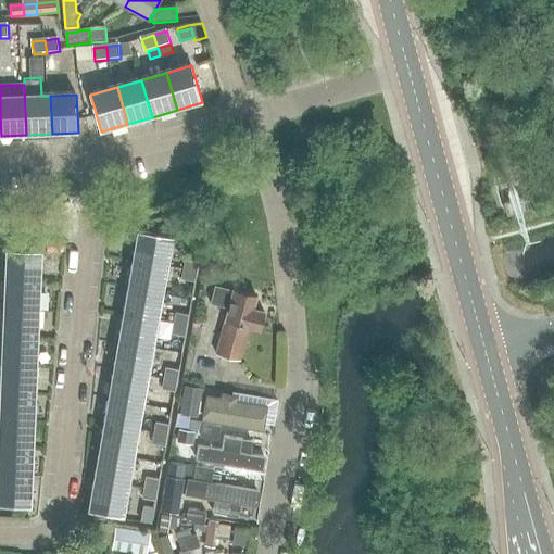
[(139,233),(134,263),(167,268),(173,240),(173,239),(139,233)]
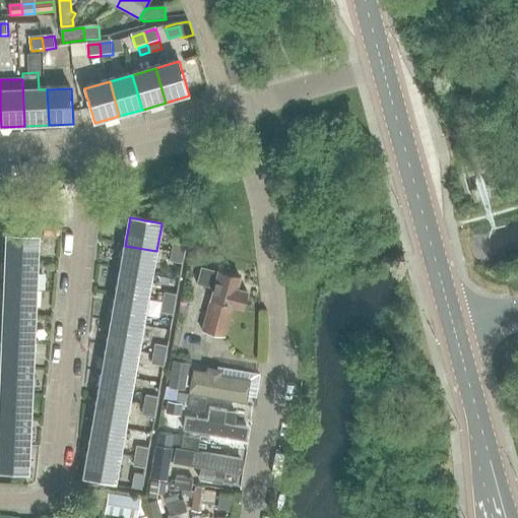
[(7,236),(6,264),(38,265),(39,237),(7,236)]
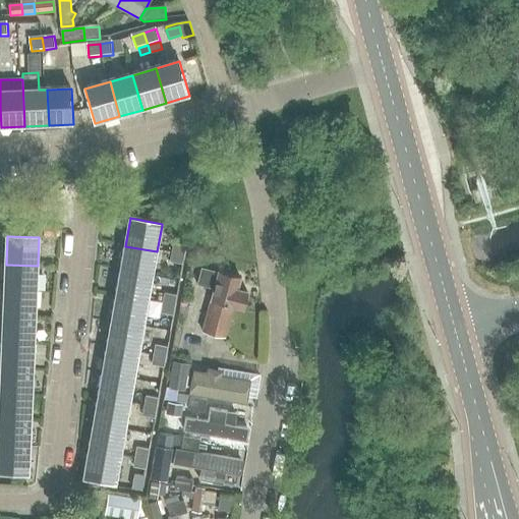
[(173,252),(173,253),(186,255),(187,245),(175,243),(173,252)]
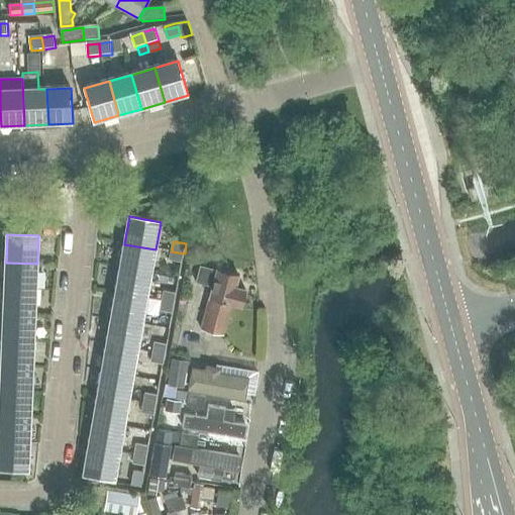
[(124,244),(120,270),(151,276),(156,249),(124,244)]
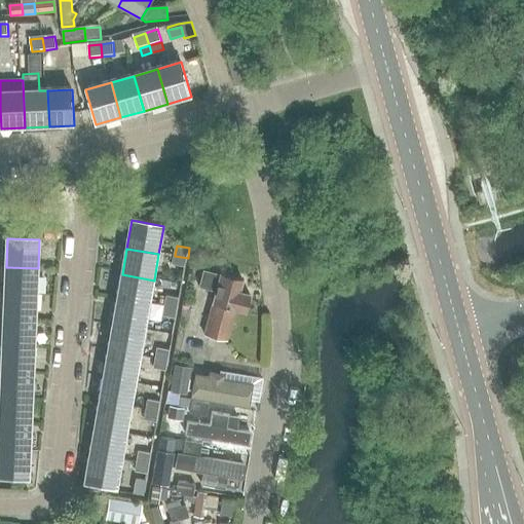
[(175,256),(173,265),(186,268),(188,258),(175,256)]
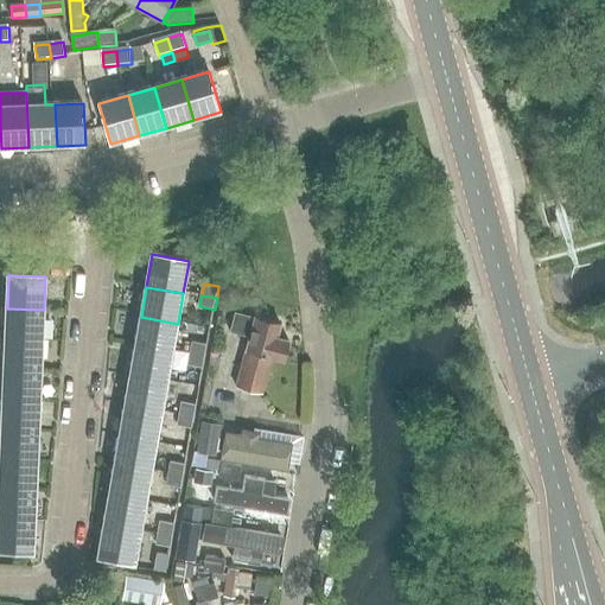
[(7,309),(6,338),(43,341),(44,310),(7,309)]
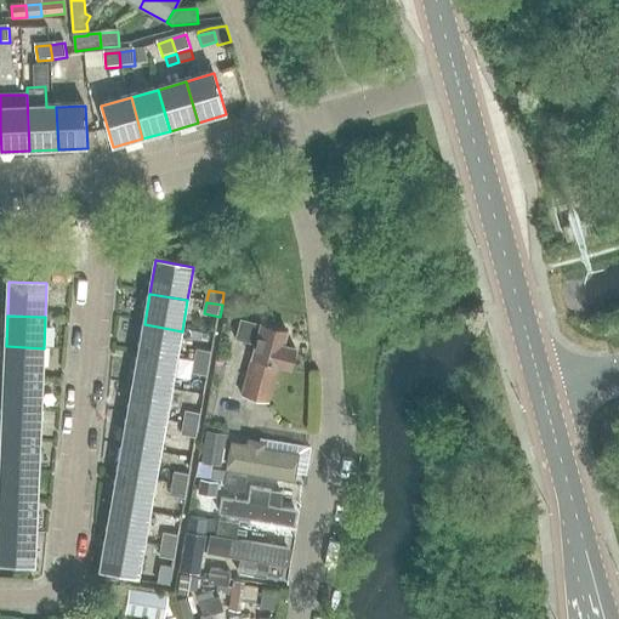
[(242,322),(237,341),(256,346),(243,397),(270,404),(279,368),(291,370),(296,350),(284,346),(288,333),(261,325),(261,327),(251,324),(242,322)]
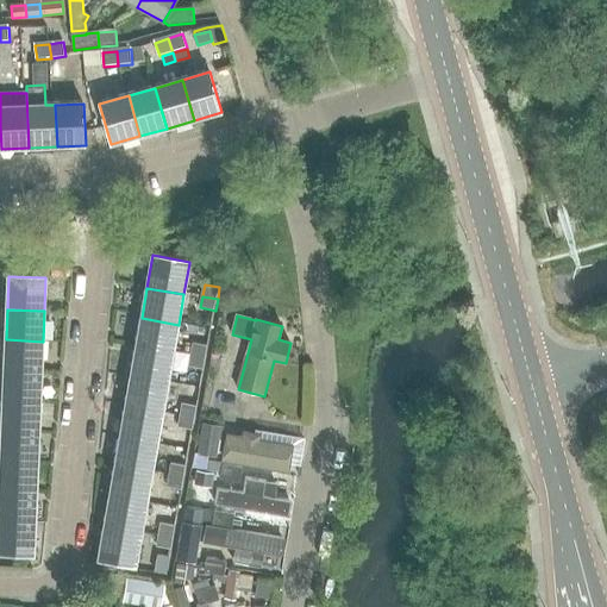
[(142,318),(136,348),(173,355),(179,325),(142,318)]
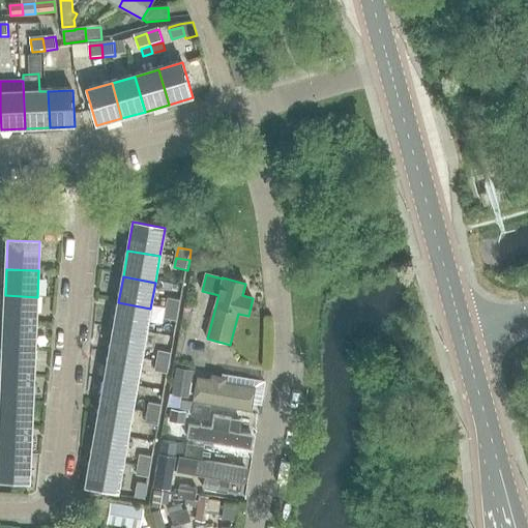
[(5,295),(4,322),(36,323),(37,297),(5,295)]
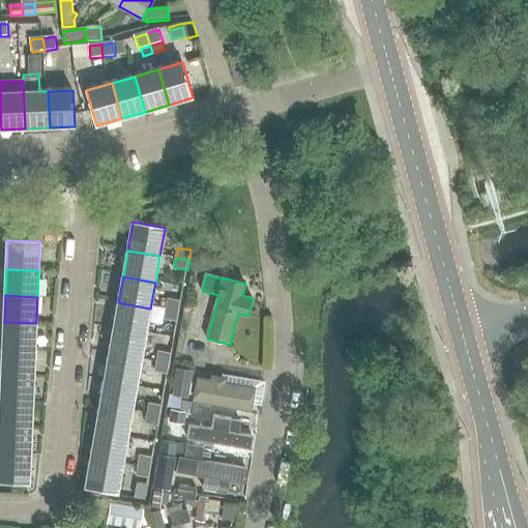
[(169,299),(167,310),(180,312),(181,301),(169,299)]
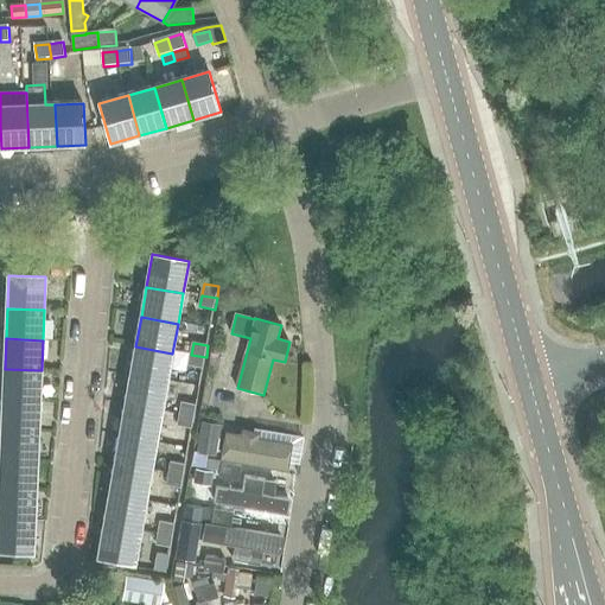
[(135,346),(131,377),(167,383),(172,354),(135,346)]
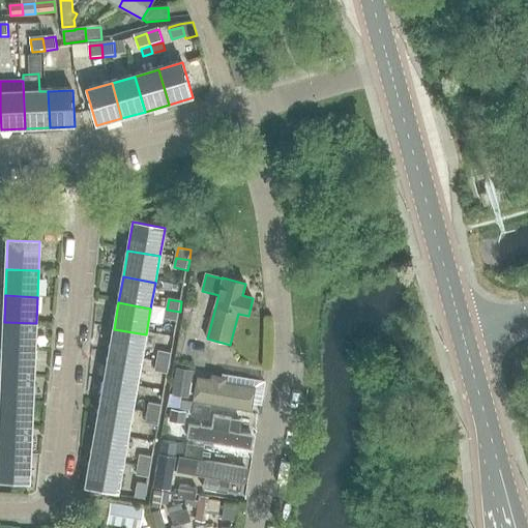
[(167,310),(165,320),(178,322),(180,312),(167,310)]
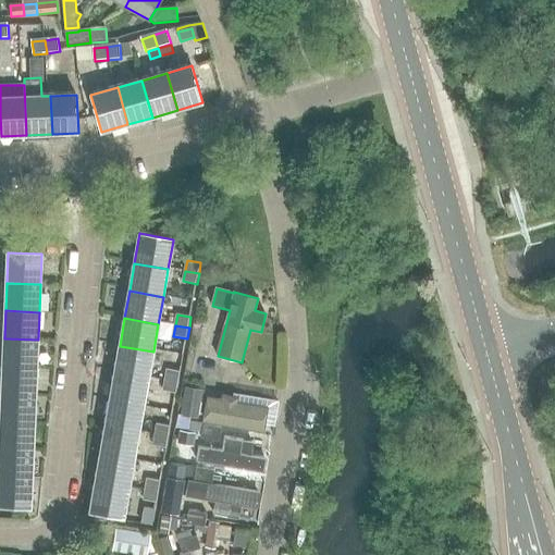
[(4,338),(3,367),(37,368),(38,340),(4,338)]
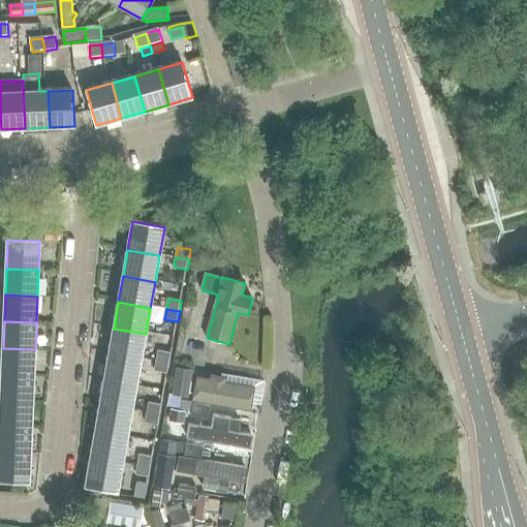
[(114,329),(109,354),(141,360),(146,334),(114,329)]
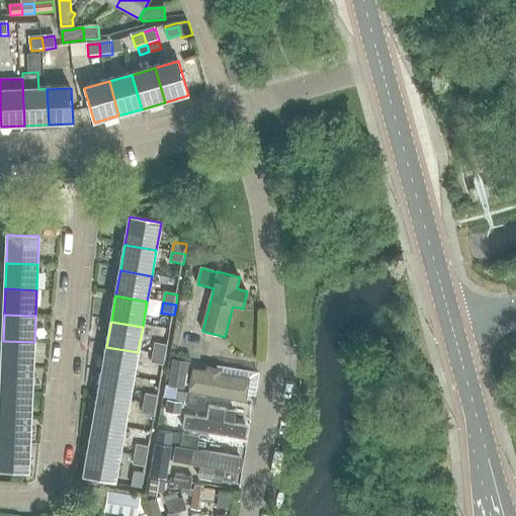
[(3,341),(1,367),(33,368),(34,342),(3,341)]
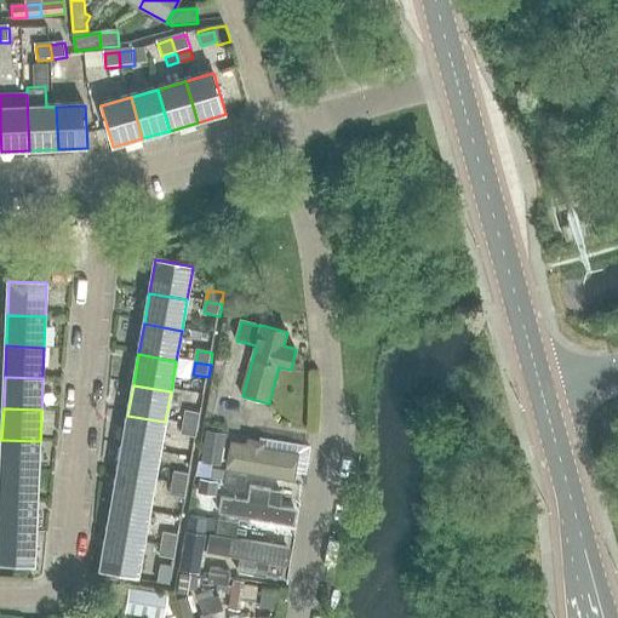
[(186,412),(184,424),(199,427),(201,415),(186,412)]
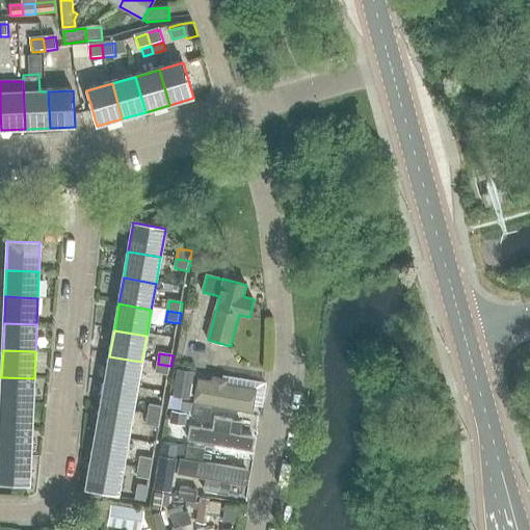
[(109,356),(105,382),(137,388),(141,362),(109,356)]
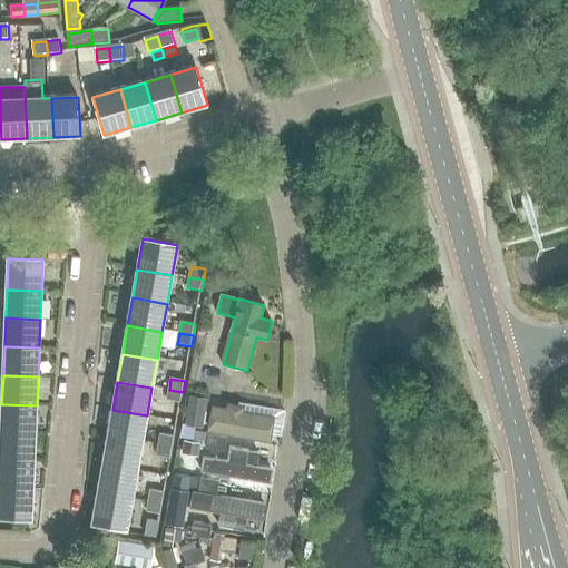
[(169,390),(167,400),(182,403),(183,392),(169,390)]
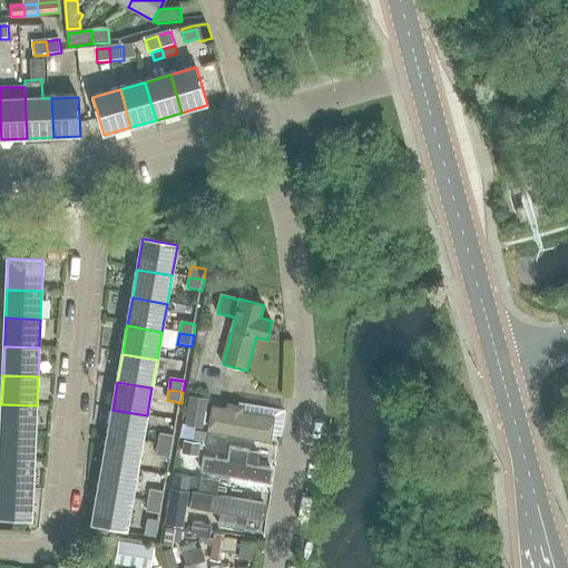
[(191,398),(186,427),(195,428),(204,429),(208,401),(191,398)]
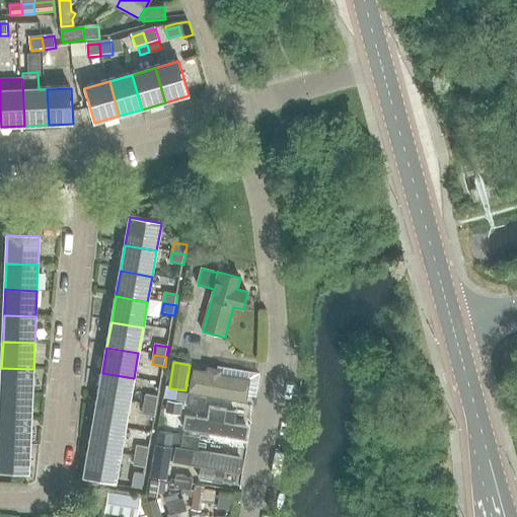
[(1,378),(0,393),(32,395),(33,369),(1,368),(1,378)]
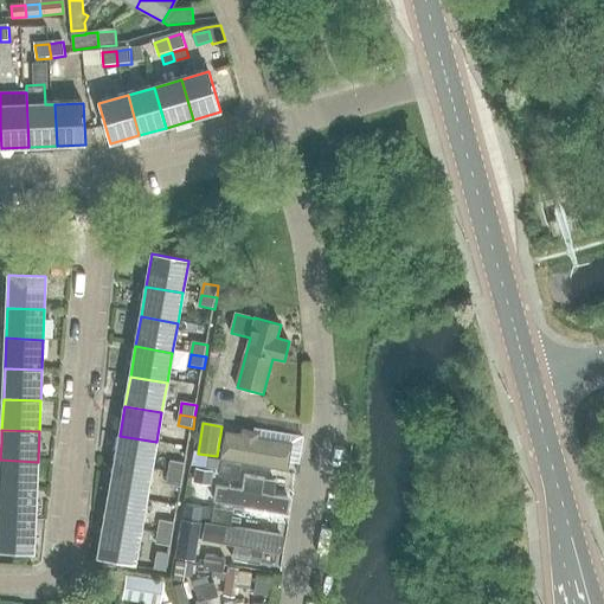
[(223,456),(287,467),(290,442),(227,431),(223,456)]
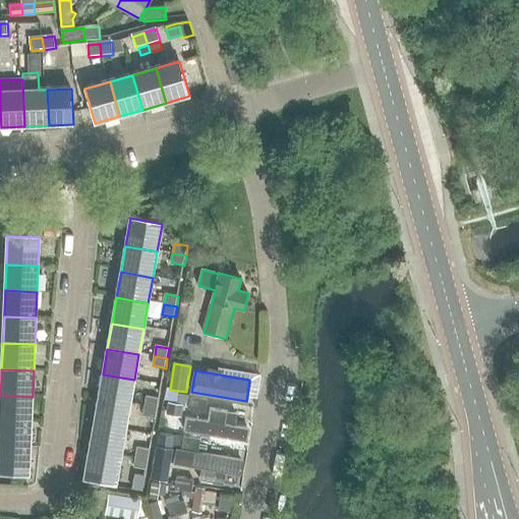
[(103,375),(99,400),(130,406),(134,380),(103,375)]
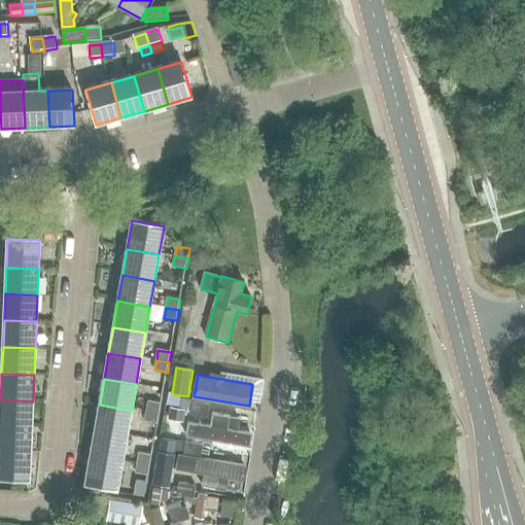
[(169,393),(167,406),(178,408),(180,399),(180,395),(172,394),(169,393)]
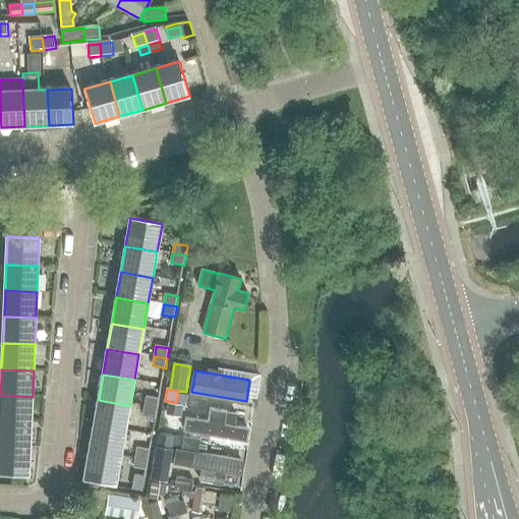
[(0,395),(0,404),(0,421),(32,422),(33,397),(0,395)]
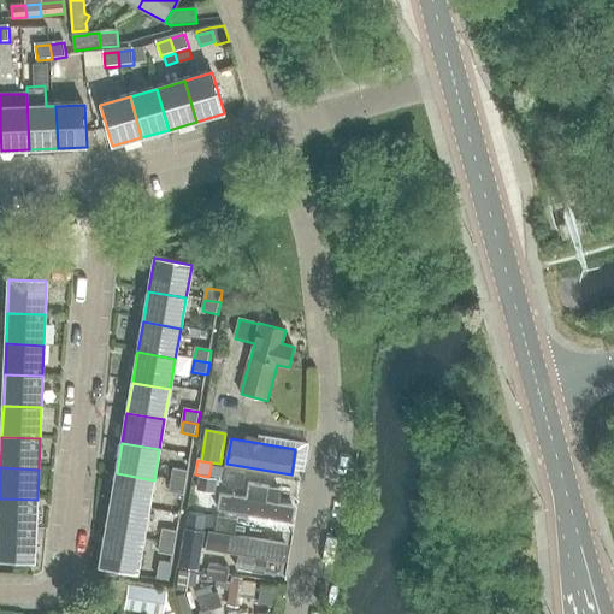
[(211,467),(208,477),(224,479),(225,470),(211,467)]
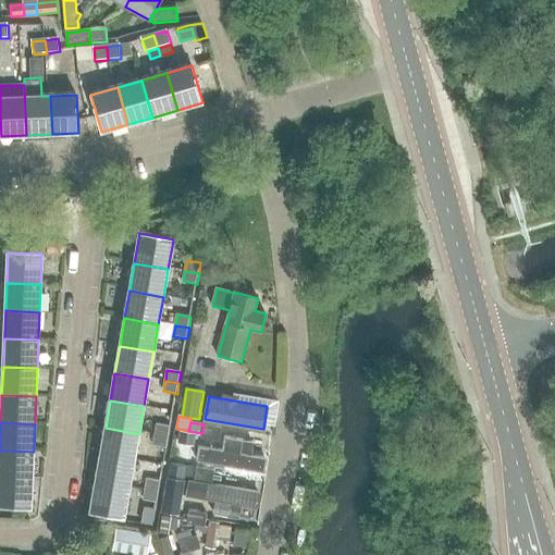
[(158,424),(156,435),(169,438),(171,428),(158,424)]
